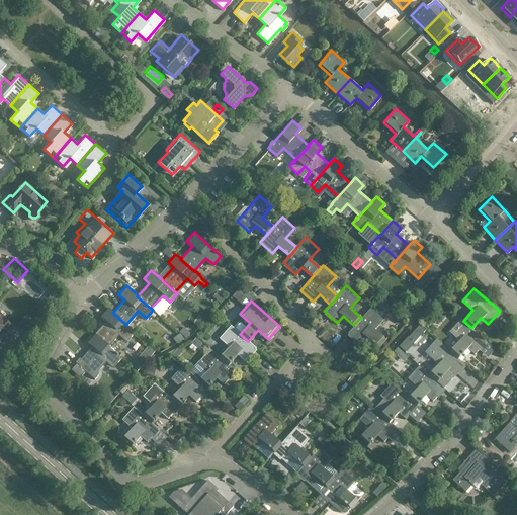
[(112,313),(113,312),(107,307),(100,316),(105,320),(94,333),(107,345),(108,345),(119,333),(126,339),(135,331),(131,328),(132,327),(130,325),(128,326),(126,324),(126,325),(112,313)]
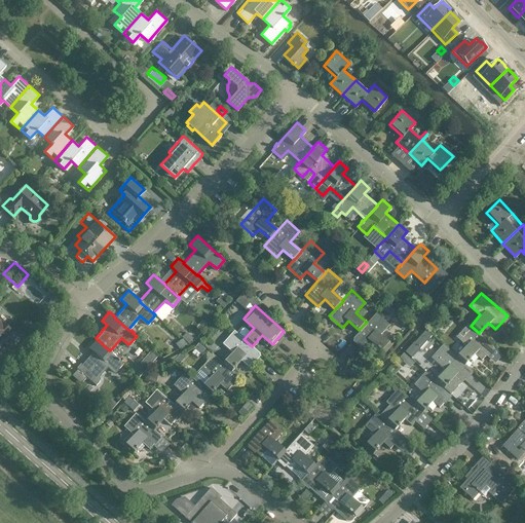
[(375,311),(366,322),(367,322),(359,330),(352,337),(366,349),(372,342),(383,351),(390,343),(379,334),(388,323),(375,311)]
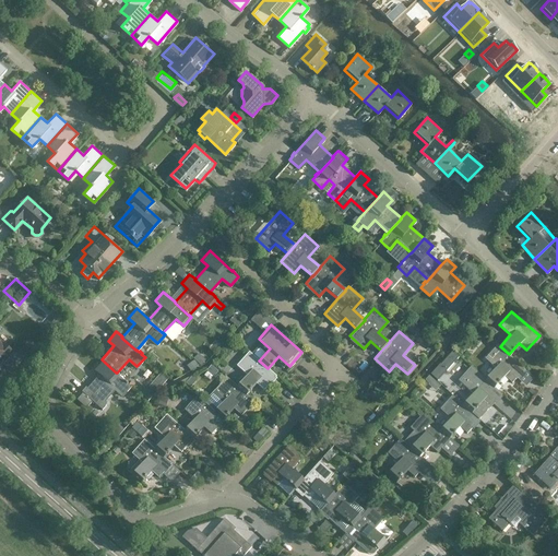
[(0,364),(1,363),(8,368),(9,369),(12,369),(14,368),(15,365),(14,363),(14,362),(16,358),(11,353),(12,352),(3,343),(3,344),(0,341),(0,364)]
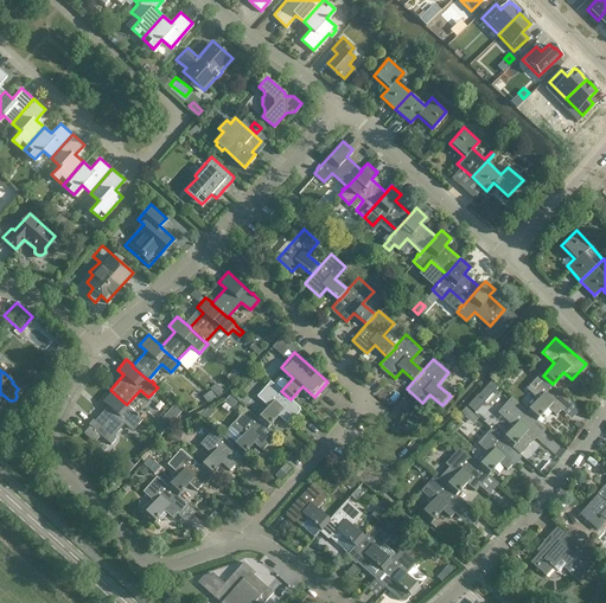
[(540,372),(538,372),(525,387),(537,398),(527,410),(536,419),(536,418),(548,406),(555,414),(569,398),(553,384),(543,376),(540,372)]
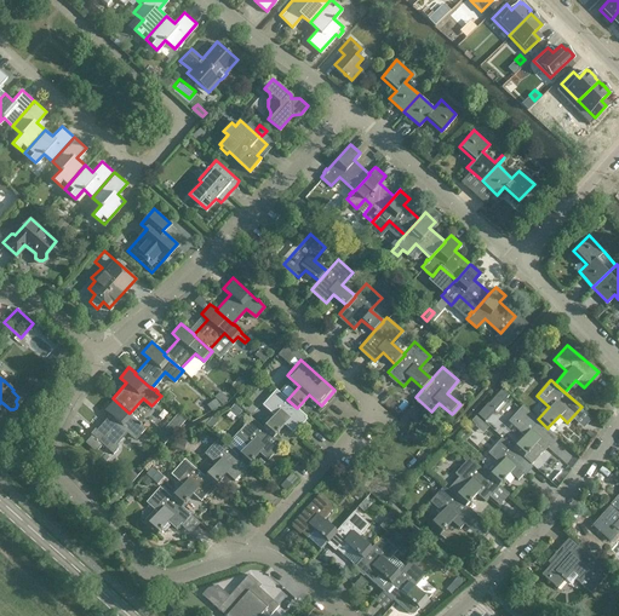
[(502,385),(477,409),(485,418),(510,392),(502,385)]
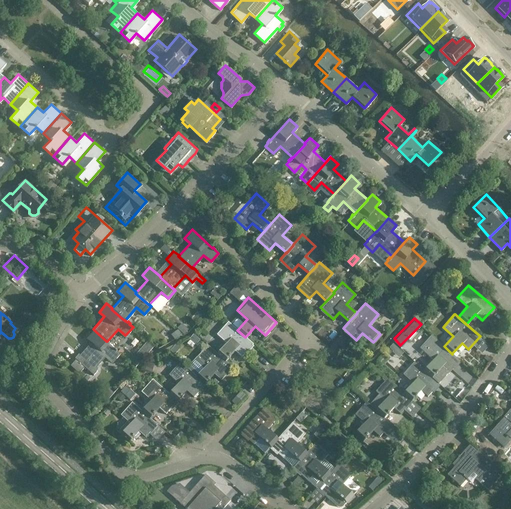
[(182,320),(174,329),(179,334),(187,326),(182,320)]
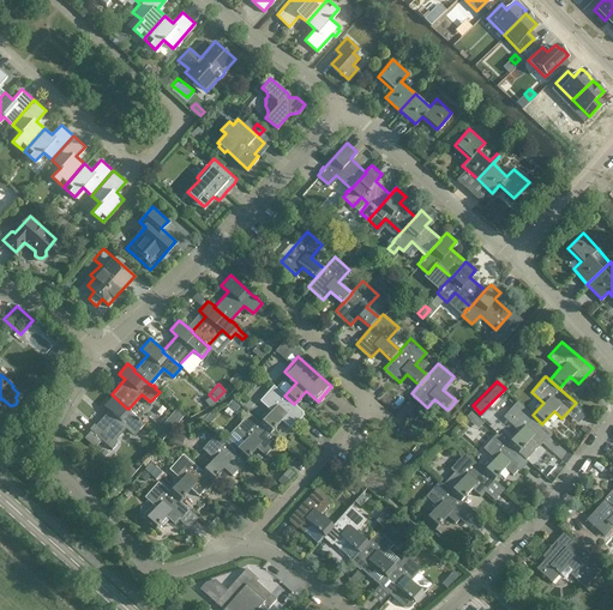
[(274,384),(272,385),(259,399),(271,410),(260,423),(269,432),(270,430),(281,418),(289,426),(304,410),(295,403),(294,404),(284,396),(286,394),(274,384)]
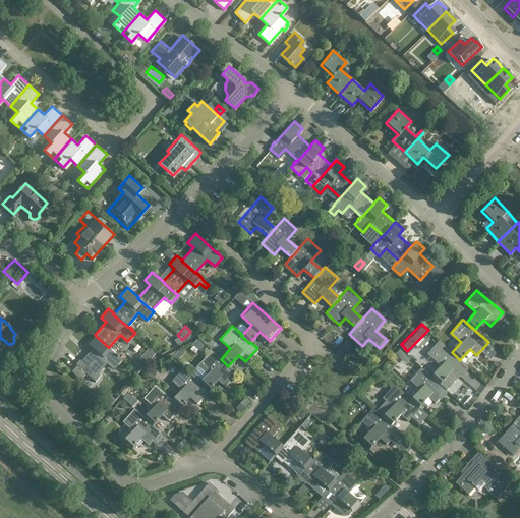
[(108,347),(95,335),(88,343),(93,348),(81,361),(95,373),(107,360),(115,367),(122,359),(118,355),(116,353),(109,347),(108,347)]
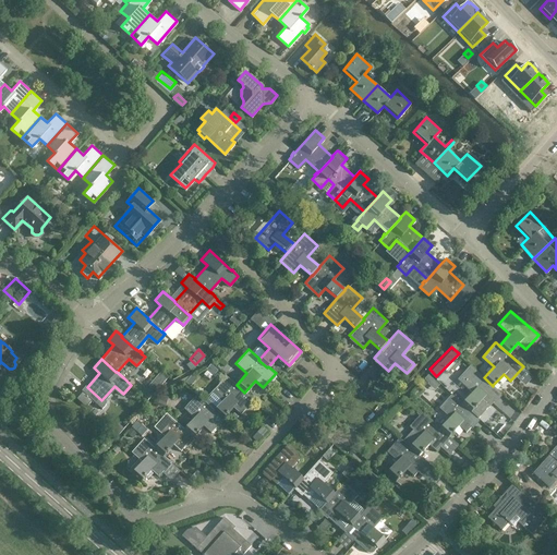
[(212,361),(203,371),(209,377),(218,368),(212,361)]
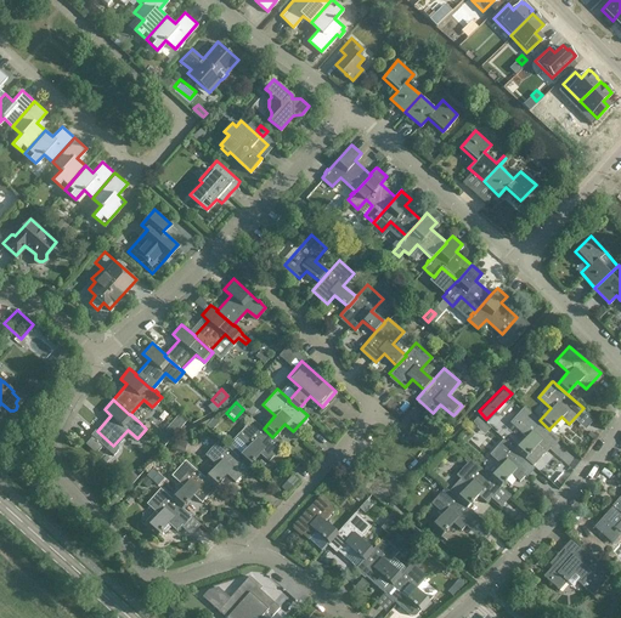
[(558,436),(549,429),(549,430),(540,420),(523,404),(508,420),(526,436),(514,448),(514,449),(524,458),(525,458),(536,444),(545,452),(558,436)]
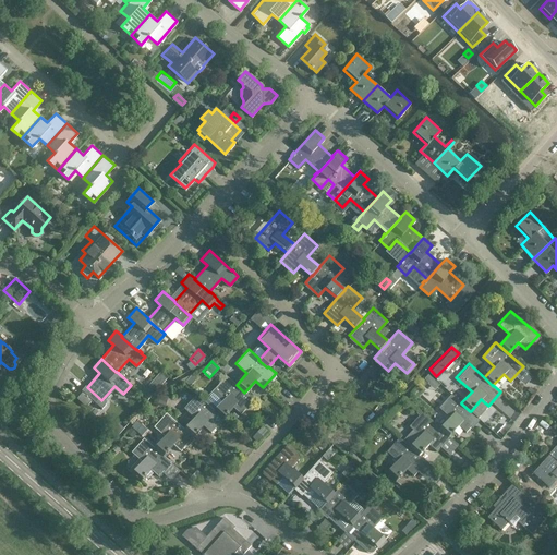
[(447,395),(450,391),(431,370),(424,375),(443,396),(446,393),(447,395)]
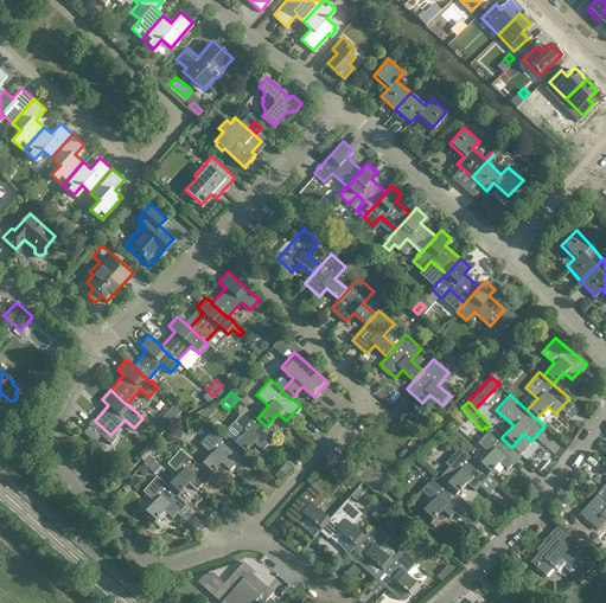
[(153,425),(161,431),(180,410),(172,404),(153,425)]
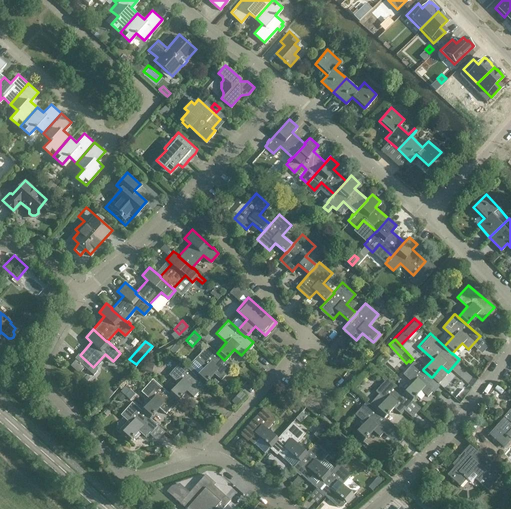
[(207,344),(196,356),(206,365),(197,376),(196,376),(204,383),(213,372),(220,378),(232,365),(225,359),(224,360),(217,353),(207,344)]
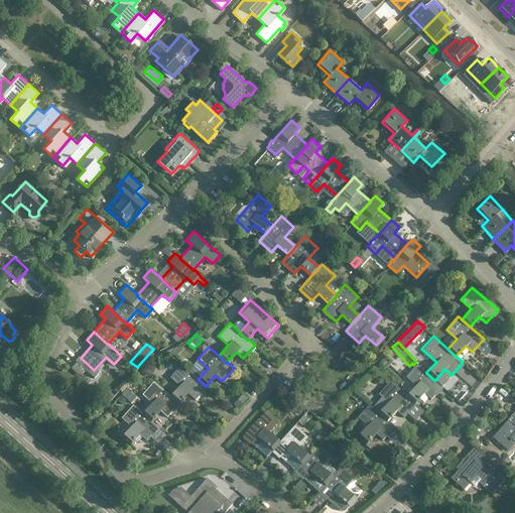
[(416,363),(416,364),(405,376),(415,385),(406,395),(405,396),(414,403),(423,392),(430,398),(441,386),(435,380),(434,380),(426,373),(426,372),(416,363)]
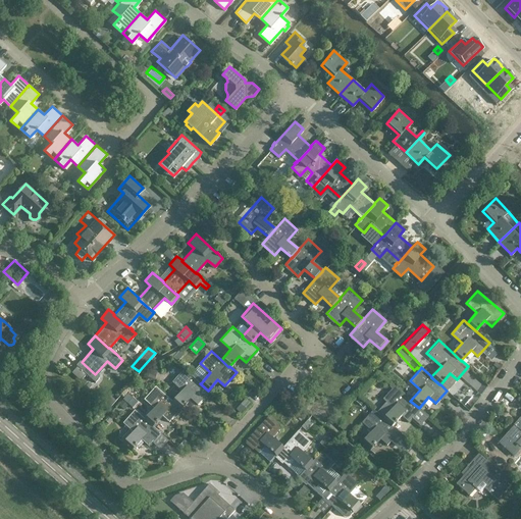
[(463,375),(472,382),(478,375),(469,367),(463,375)]
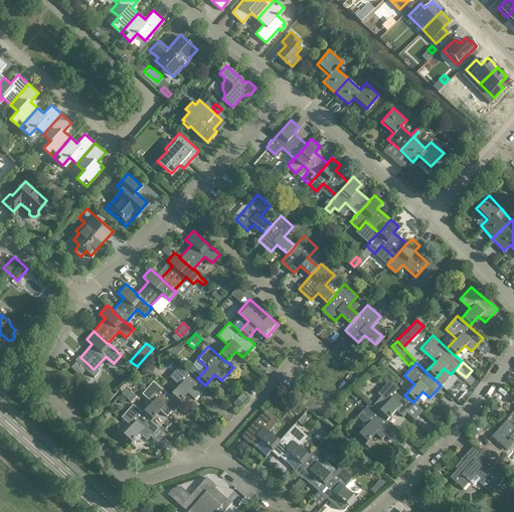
[(179,384),(170,395),(178,402),(187,391),(194,397),(205,385),(197,378),(198,378),(181,363),(169,376),(179,384)]
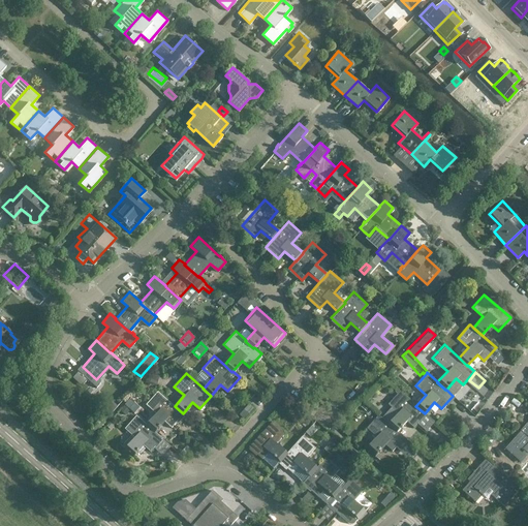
[(398,412),(387,423),(387,424),(396,431),(406,420),(413,426),(425,413),(415,406),(416,405),(399,390),(387,403),(398,412)]
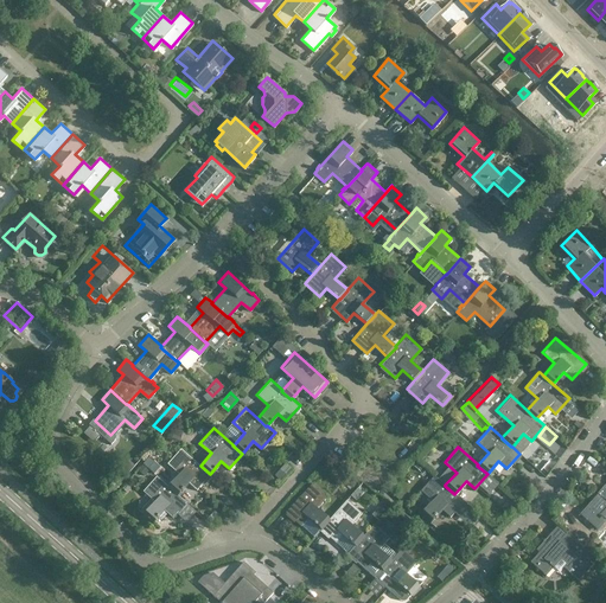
[(180,448),(167,462),(178,473),(167,486),(177,494),(189,481),(196,488),(210,474),(201,466),(180,448)]
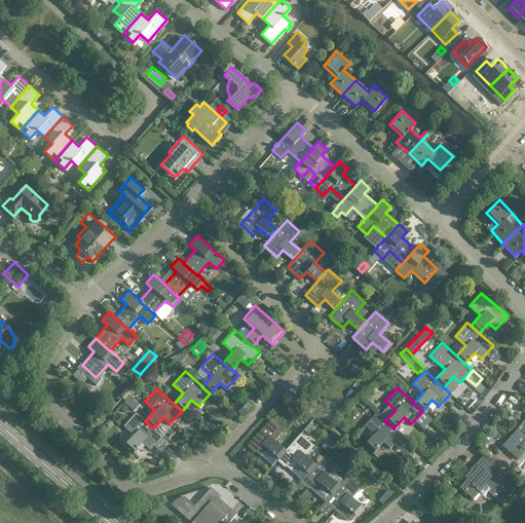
[(134,407),(138,402),(128,396),(125,401),(134,407)]
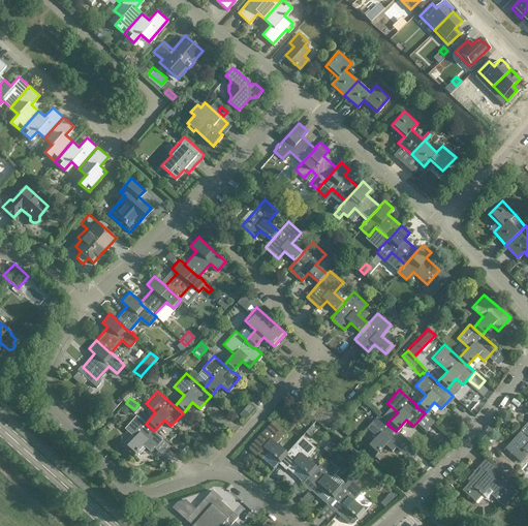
[(377,413),(377,414),(366,427),(376,436),(366,447),(374,455),(384,443),(392,451),(403,437),(396,431),(387,424),(387,423),(377,413)]
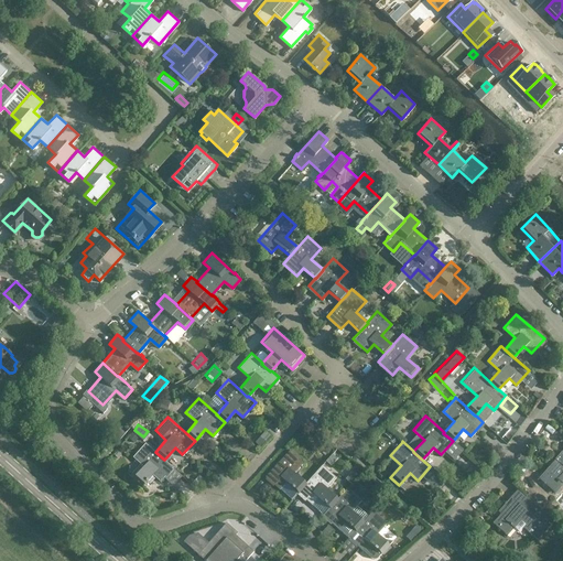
[(155,452),(144,442),(132,456),(142,465),(132,477),(141,485),(152,474),(160,481),(172,466),(164,460),(155,452)]
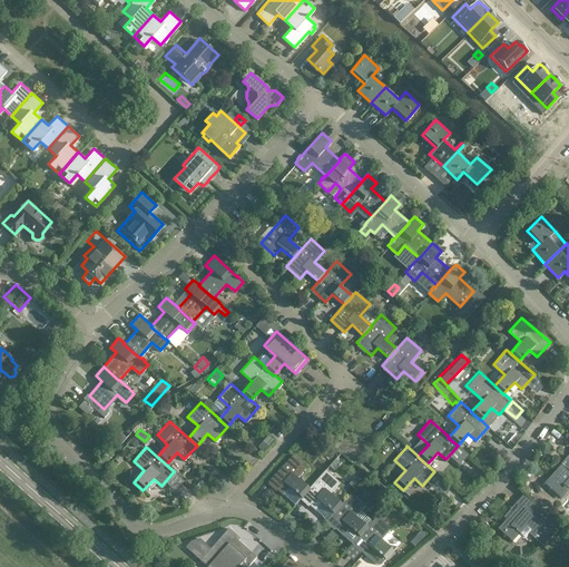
[(288,486),(301,497),(308,488),(308,487),(296,477),(306,466),(292,453),(267,481),(282,494),(288,486)]
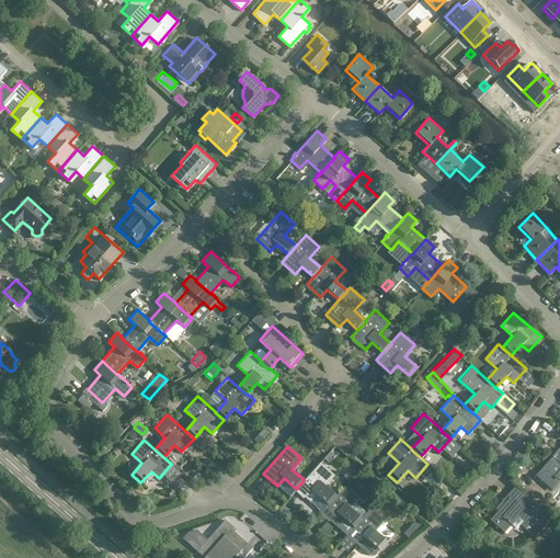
[(559,451),(557,454),(556,453),(536,474),(551,488),(559,478),(558,477),(559,474),(559,451)]
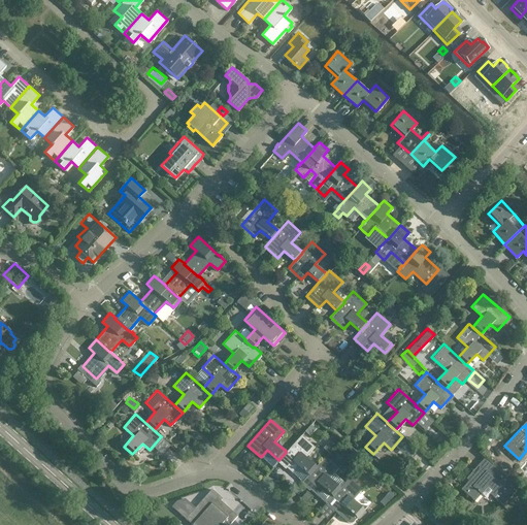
[(301,434),(286,451),(286,452),(278,460),(291,471),(297,464),(307,473),(308,474),(316,466),(316,465),(305,456),(314,446),(301,434)]
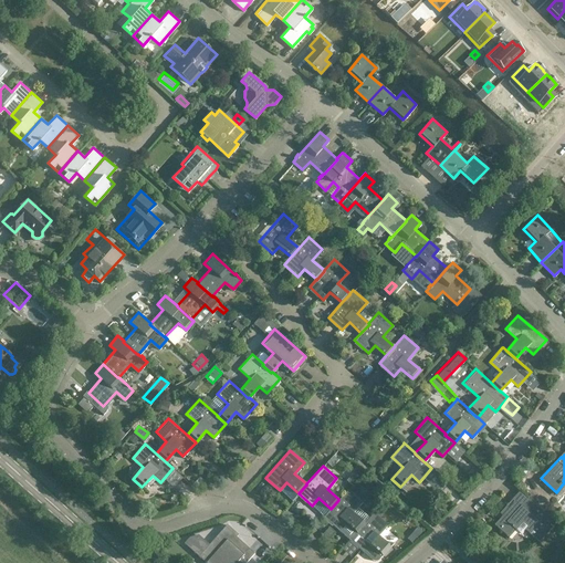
[(363,501),(348,488),(338,499),(338,500),(331,509),(330,508),(324,515),(337,528),(344,521),(355,531),(356,531),(364,522),(353,512),(363,501)]
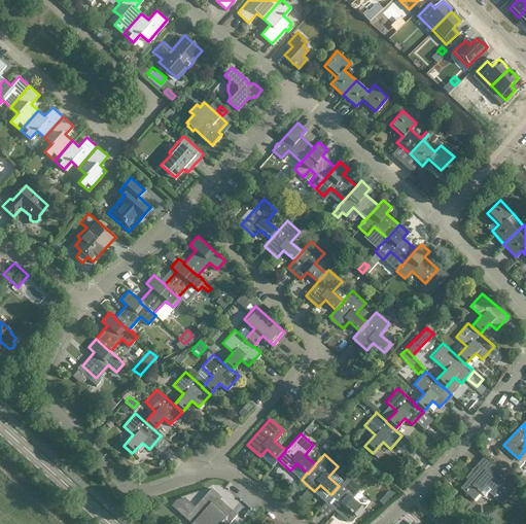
[(501,502),(517,485),(491,461),(485,468),(480,463),(459,486),(472,498),(486,484),(494,491),(491,493),(501,502)]
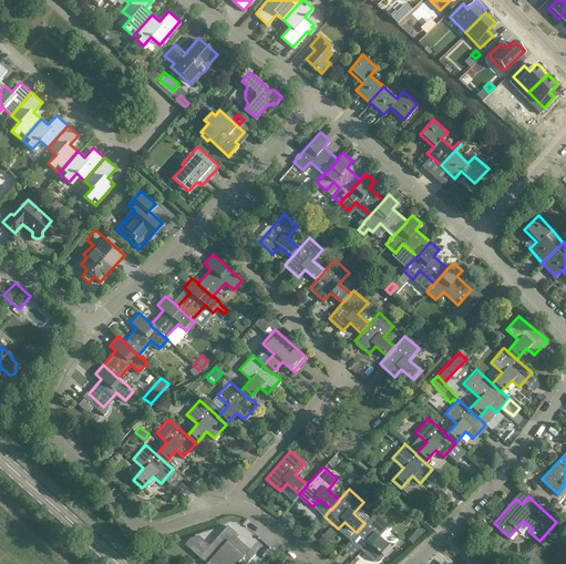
[(389,524),(374,512),(364,523),(357,532),(356,532),(349,540),(363,552),(370,545),(382,555),(391,546),(379,535),(389,524)]
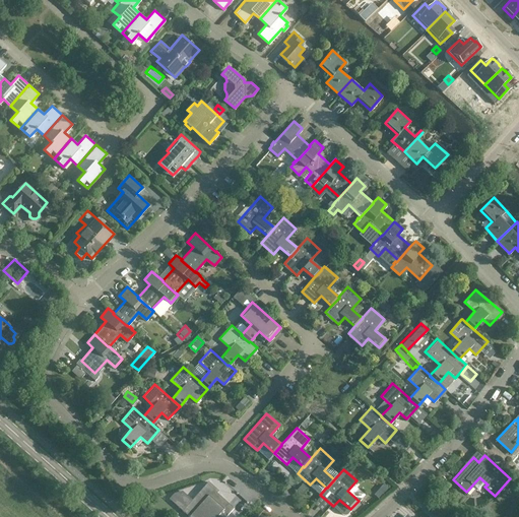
[(173,492),(169,497),(189,516),(190,516),(223,516),(233,506),(213,489),(215,487),(207,479),(191,498),(182,490),(173,492)]
